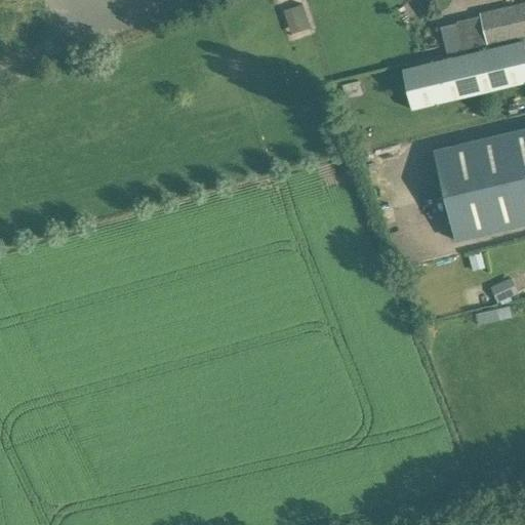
[(301,3),(289,7),(296,32),(310,28),(301,3)]
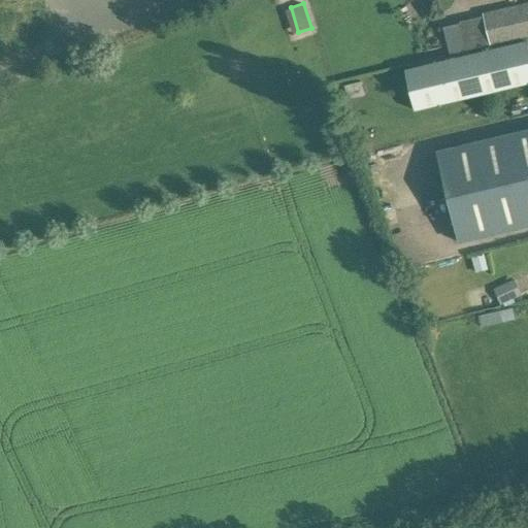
[(527,5),(484,15),(491,45),(527,36),(527,5)]
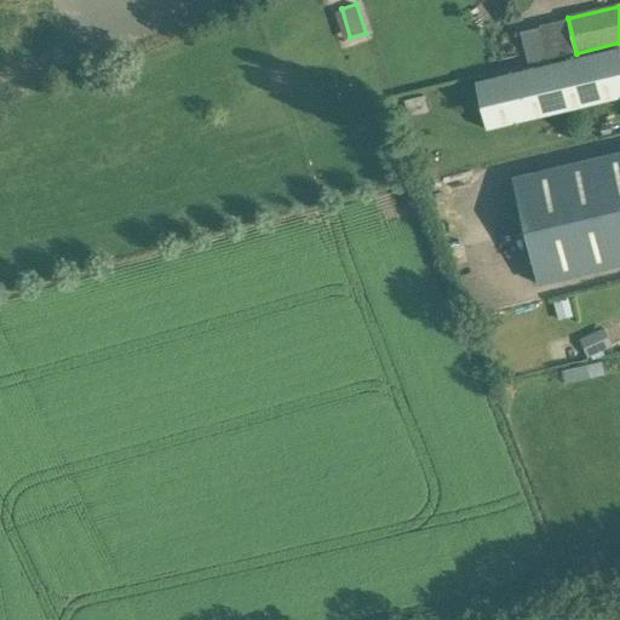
[(487,130),(619,97),(619,56),(618,49),(475,82),(487,130)]
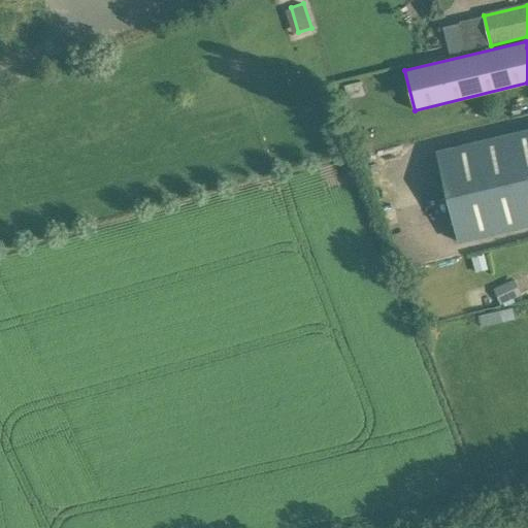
[(361,80),(343,85),(347,99),(365,94),(361,80)]
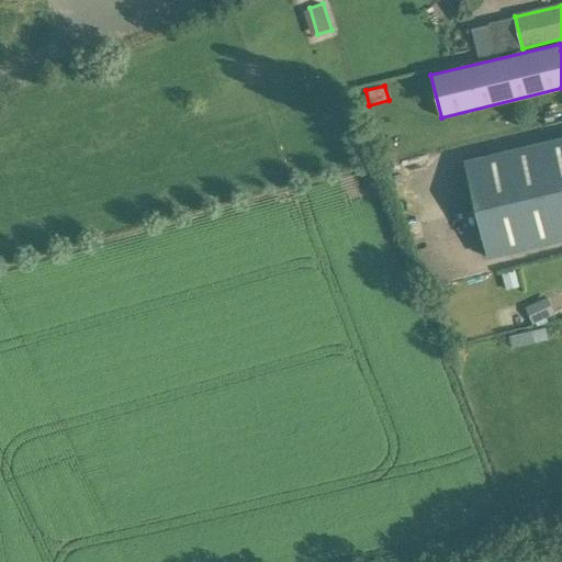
[(561,137),(464,161),(476,211),(561,189),(561,137)]
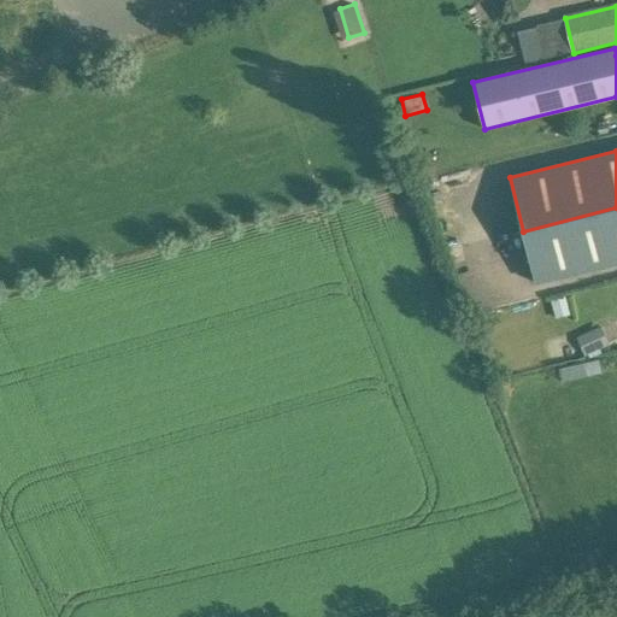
[(616,207),(523,231),(535,283),(616,263),(616,207)]
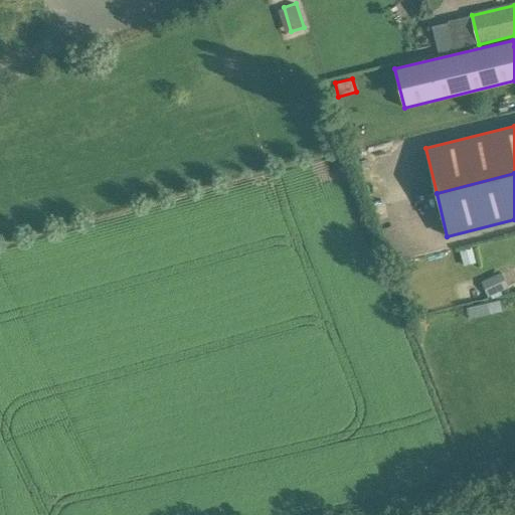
[(473,246),(461,249),(465,265),(477,263),(473,246)]
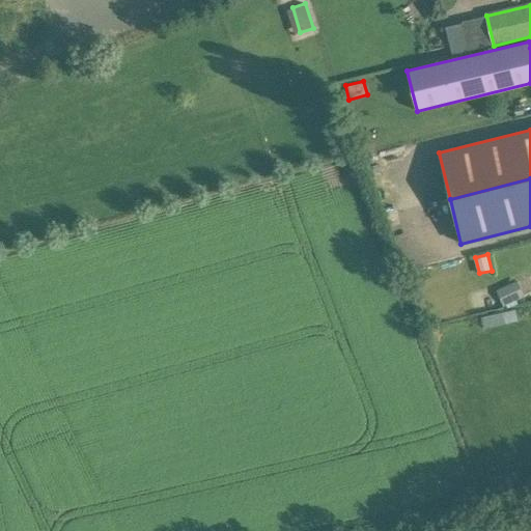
[(505,304),(525,296),(519,280),(499,288),(505,304)]
